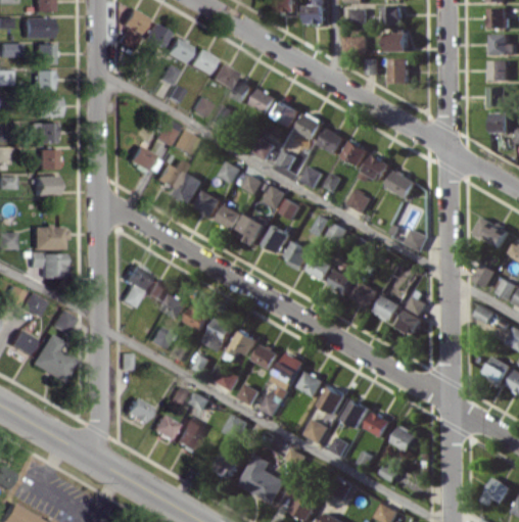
[(27,0),(27,11),(46,11),(45,0),(27,0)]
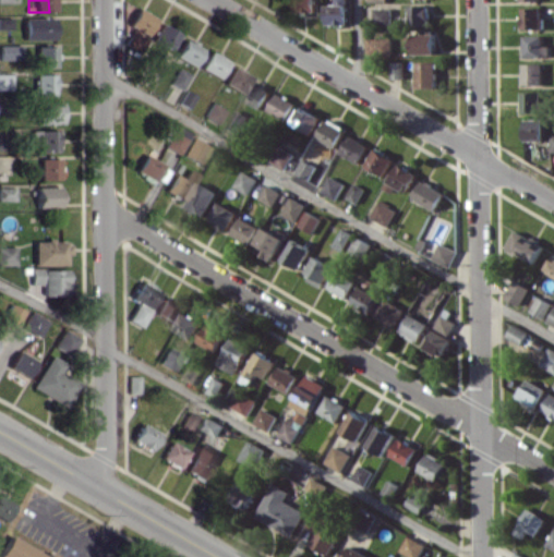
[(291,0),(291,13),(314,12),(313,0),(291,0)]
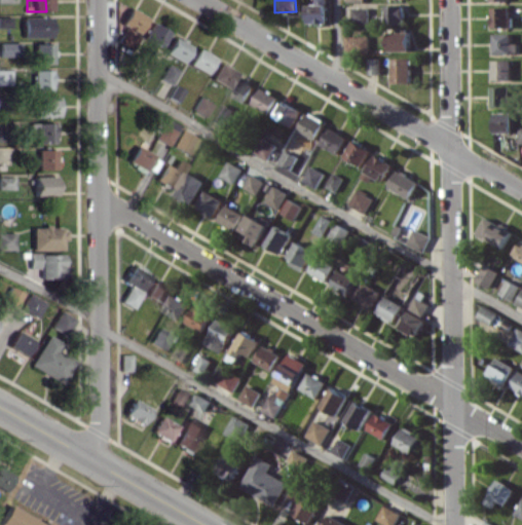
[(305,5),(305,24),(326,23),(324,0),(313,0),(314,5),(305,5)]
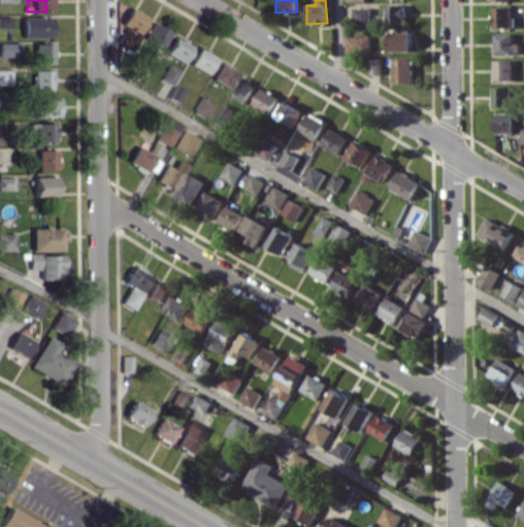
[(384,5),(385,26),(403,25),(402,5),(384,5)]
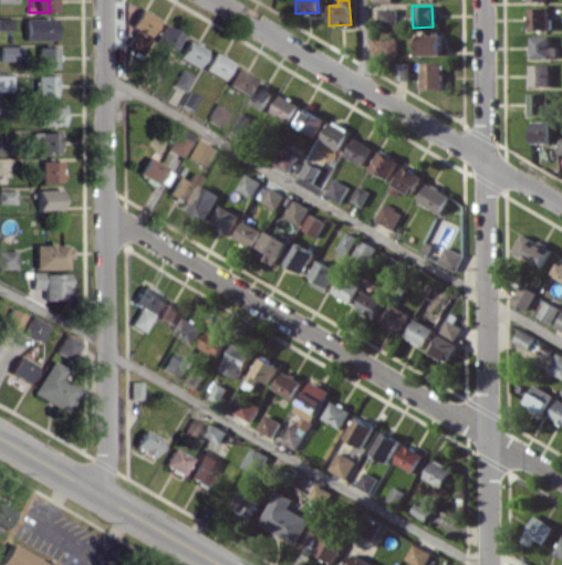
[(527,30),(547,30),(545,8),(527,9),(527,30)]
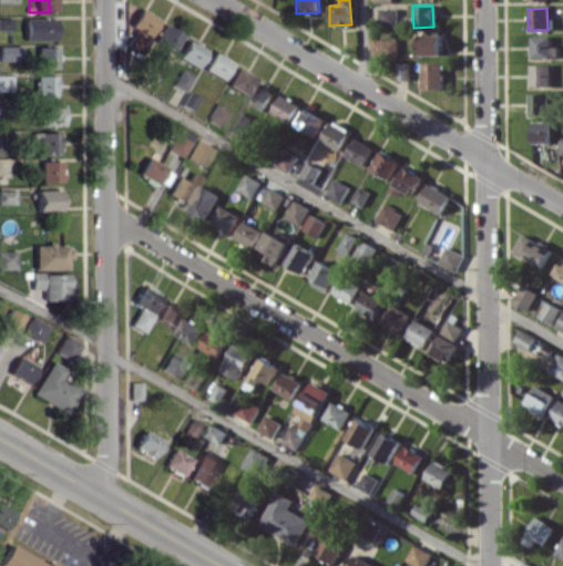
[(151,20),(132,10),(123,27),(141,37),(151,20)]
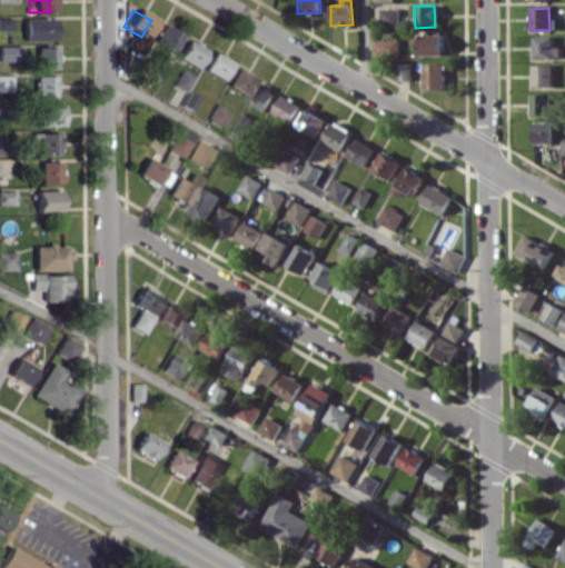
[(397,10),(379,10),(379,26),(397,26),(397,10)]
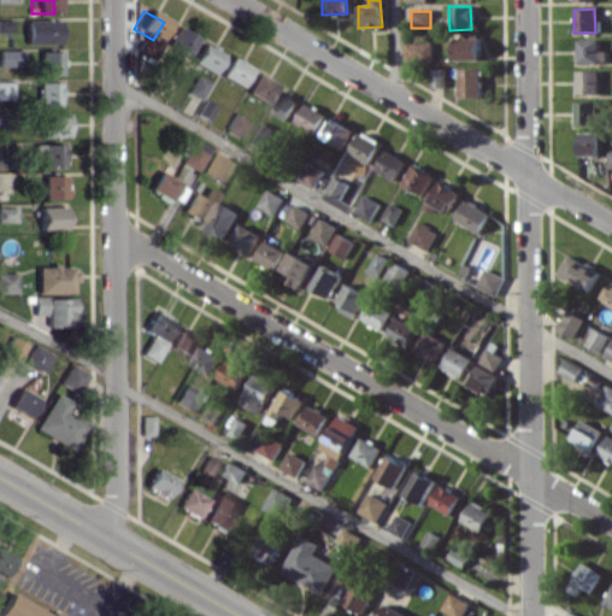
[(52,45),(52,21),(18,21),(18,45),(52,45)]
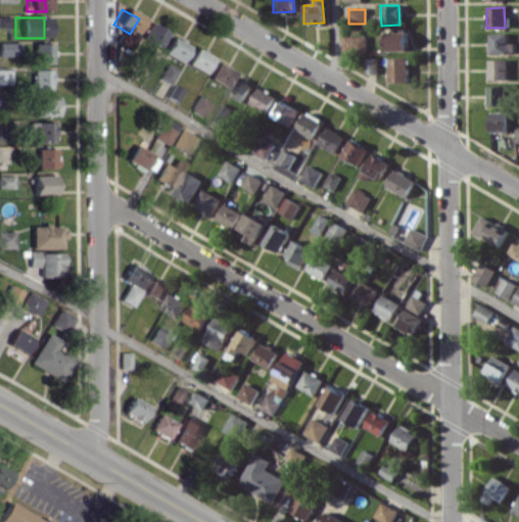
[(153,48),(160,32),(143,24),(135,40),(153,48)]
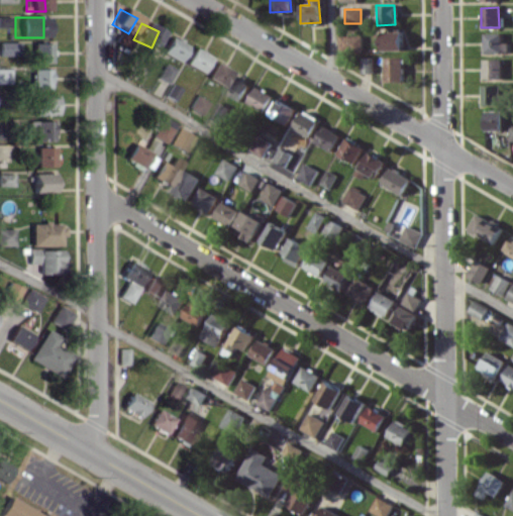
[(401,50),(400,28),(390,28),(390,32),(380,32),(380,50),(401,50)]
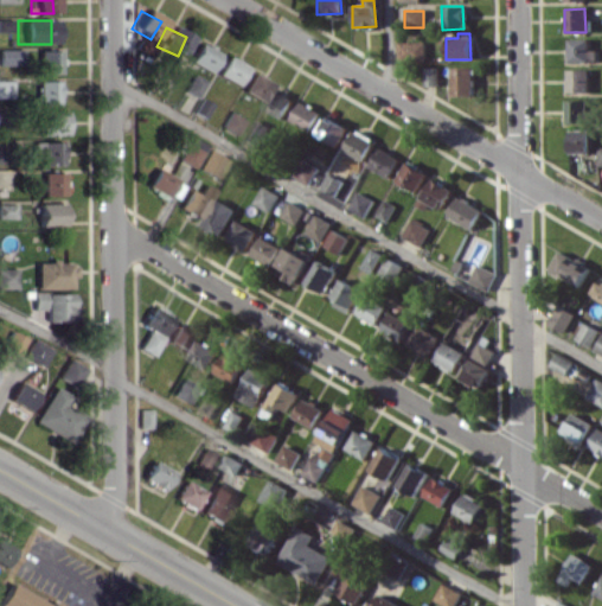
[(151,42),(135,34),(129,48),(143,55),(151,42)]
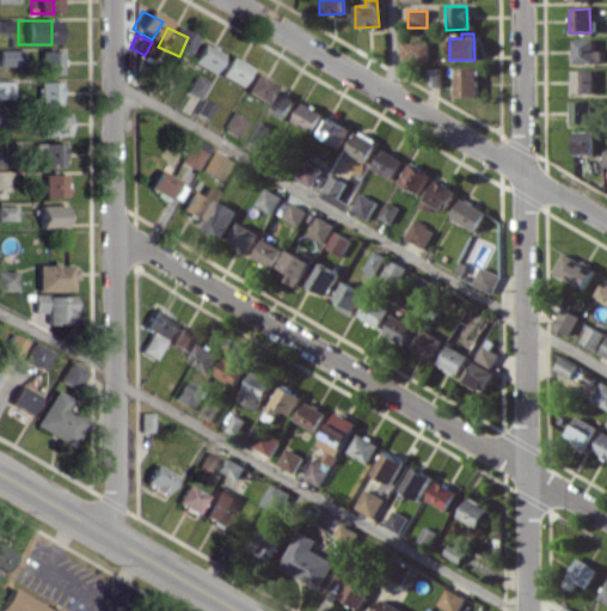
[(571,62),(600,62),(600,50),(592,50),(592,40),(571,40),(571,62)]
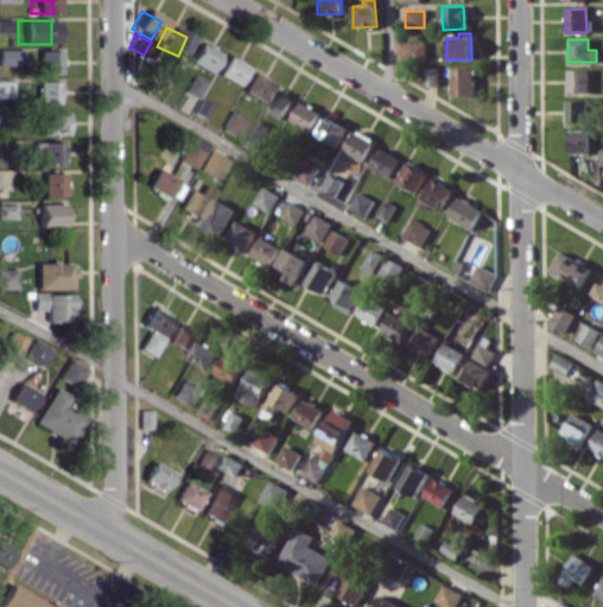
[(424,61),(424,42),(395,43),(397,62),(424,61)]
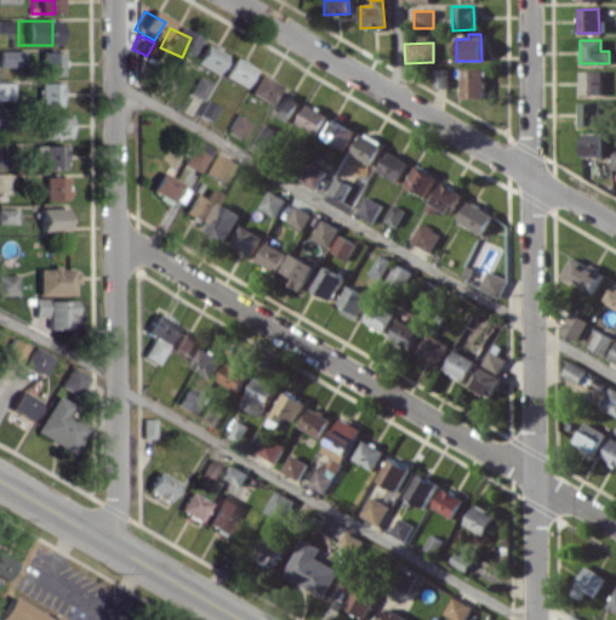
[(187,64),(209,74),(217,53),(195,44),(187,64)]
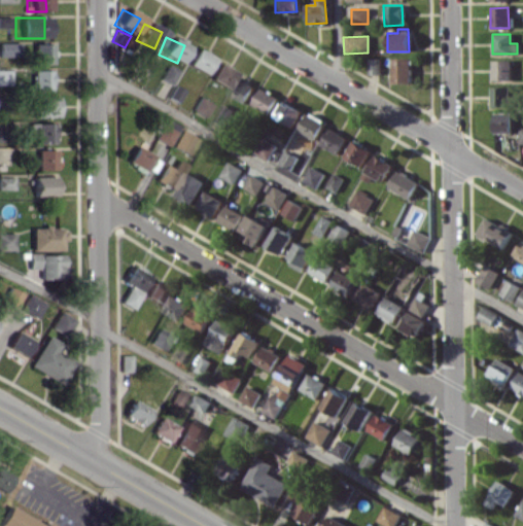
[(13,43),(0,43),(0,57),(13,57),(13,43)]
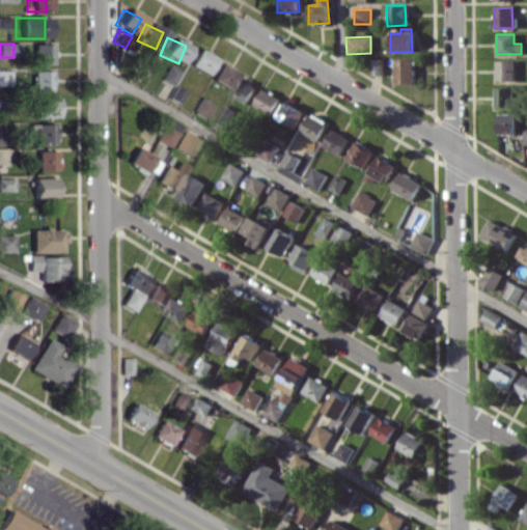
[(47,45),(27,45),(28,65),(47,64),(47,45)]
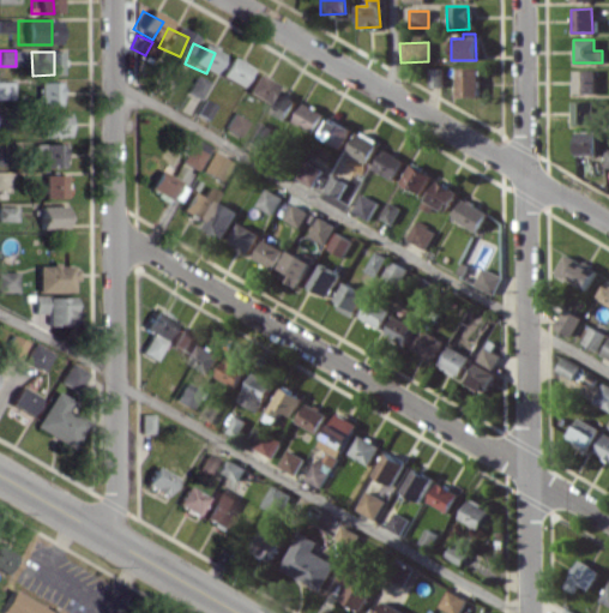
[(213,78),(235,86),(242,66),(221,58),(213,78)]
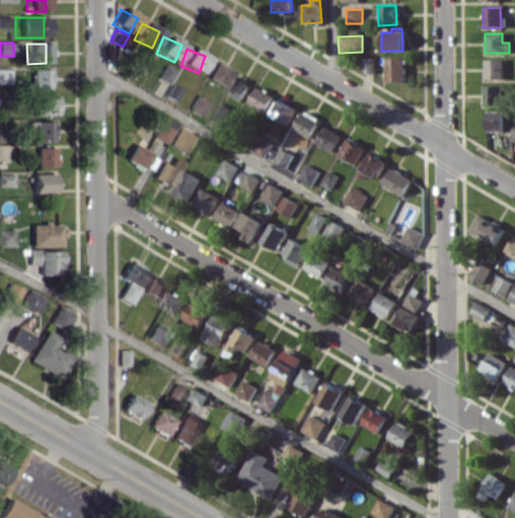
[(373,59),(361,58),(361,74),(372,74),(373,59)]
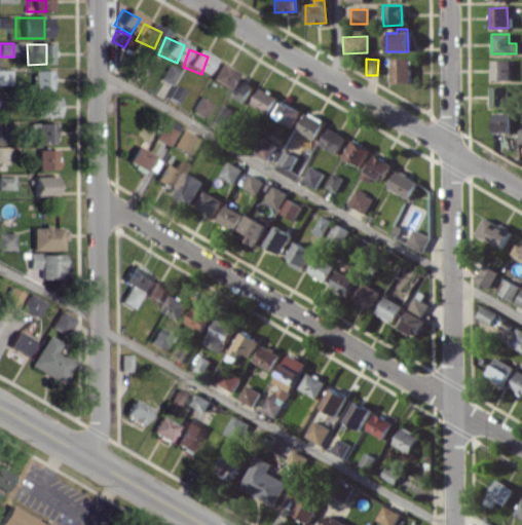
[(408,59),(389,59),(390,83),(408,83),(408,59)]
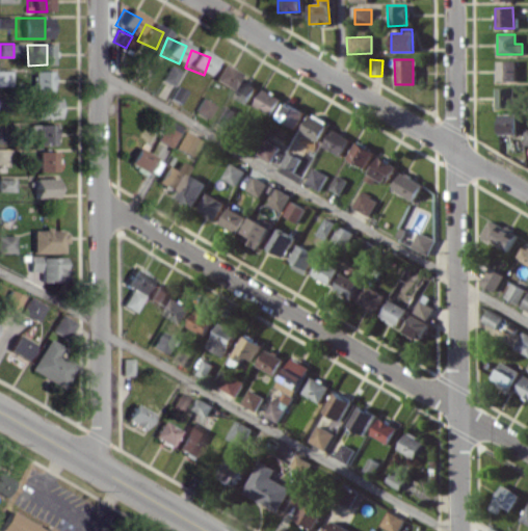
[(515,61),(496,61),(496,82),(515,81),(515,61)]
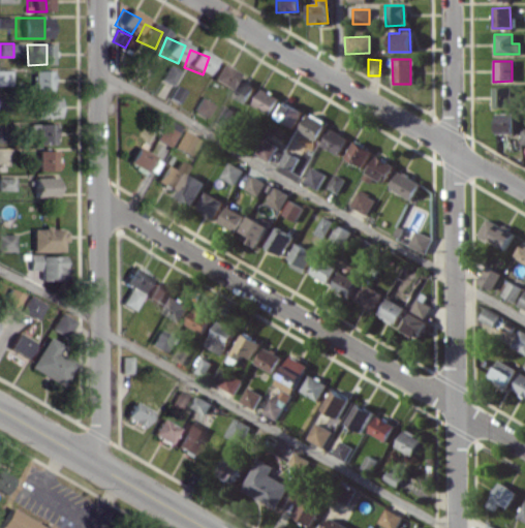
[(223,89),(230,72),(213,64),(206,81),(223,89)]
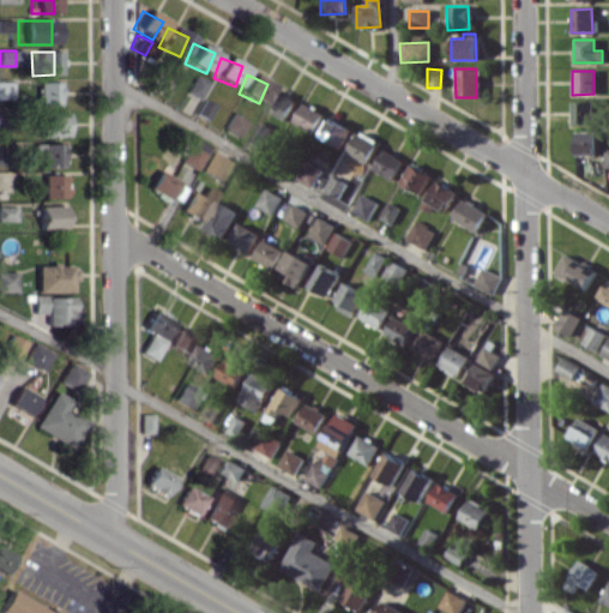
[(179,92),(192,100),(200,82),(187,76),(179,92)]
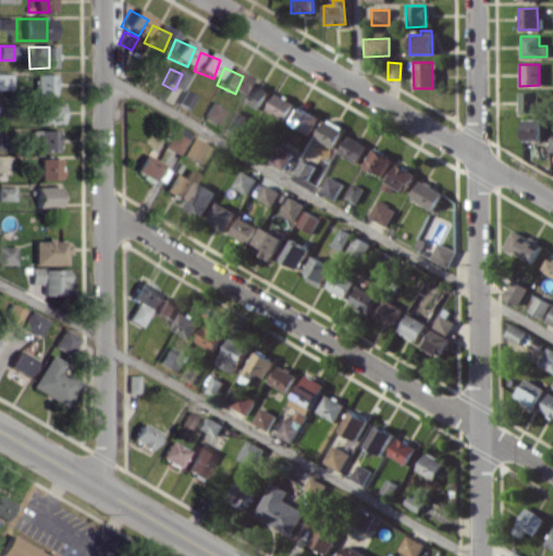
[(47,75),(26,75),(26,96),(47,96),(47,75)]
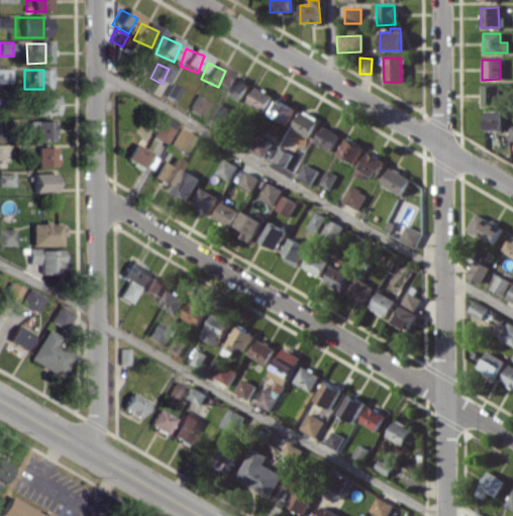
[(239,101),(247,86),(230,77),(222,92),(239,101)]
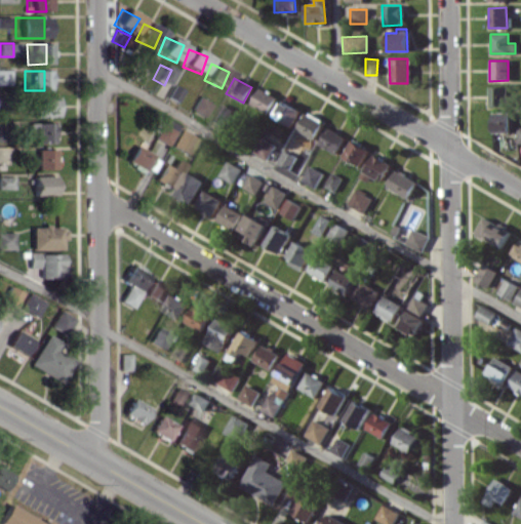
[(488,107),(511,107),(511,96),(507,97),(506,87),(488,87),(488,107)]
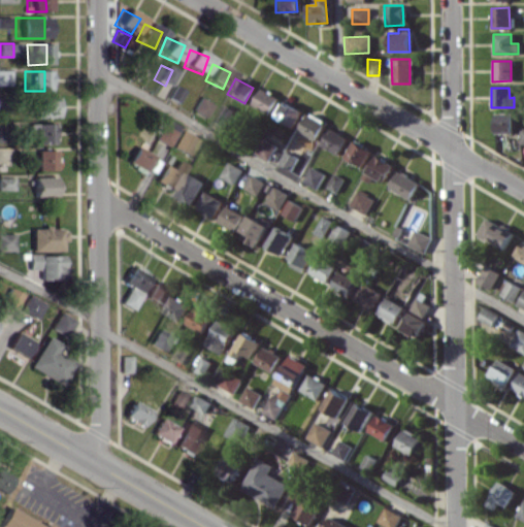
[(268,114),(277,98),(259,89),(251,105),(268,114)]
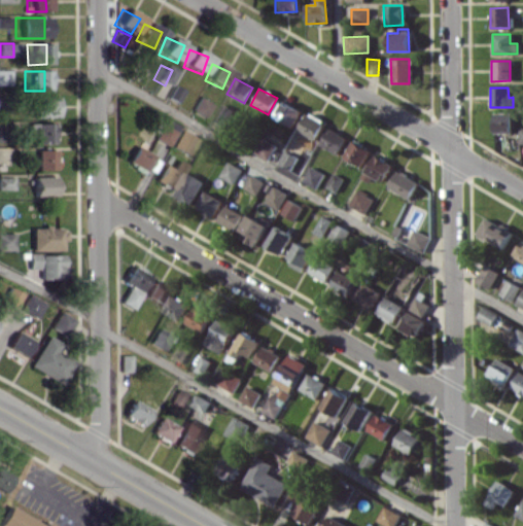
[(51,117),(51,97),(30,97),(30,117),(51,117)]
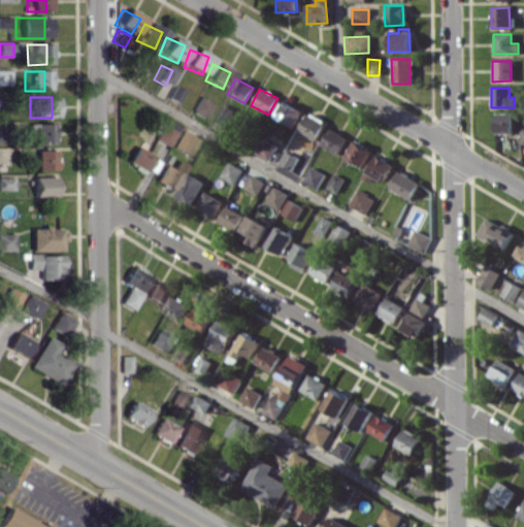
[(206,104),(193,98),(186,111),(199,119),(206,104)]
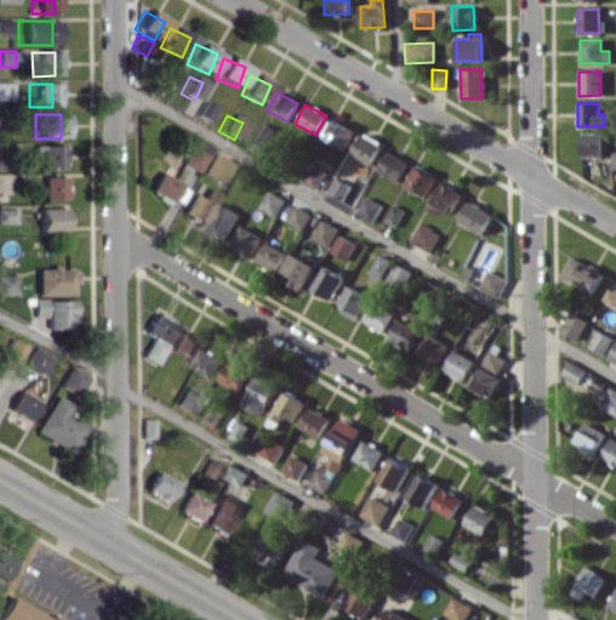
[(353,131),(331,121),(323,140),(343,149),(353,131)]
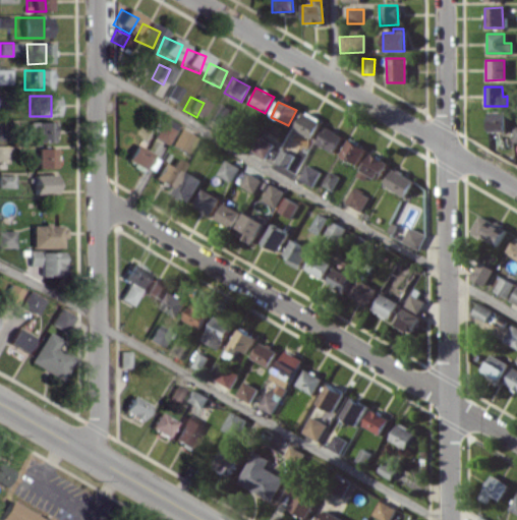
[(205,127),(218,133),(229,109),(216,103),(205,127)]
